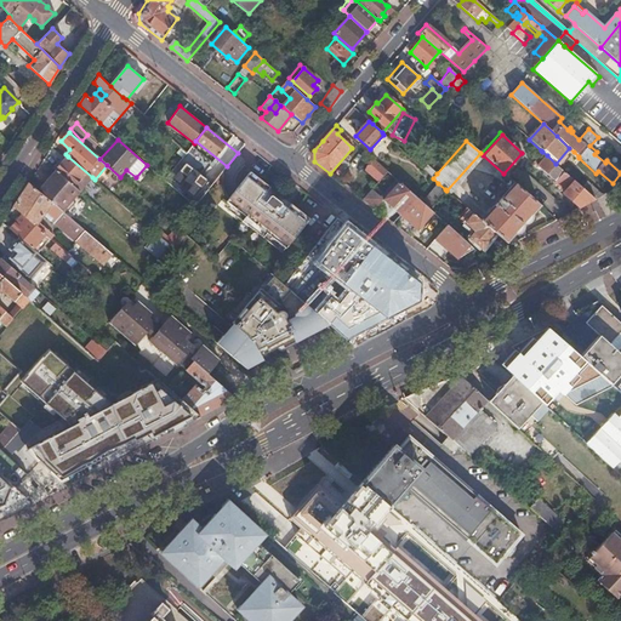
[(569,148),(556,164),(559,167),(571,155),(574,152),(569,148)]
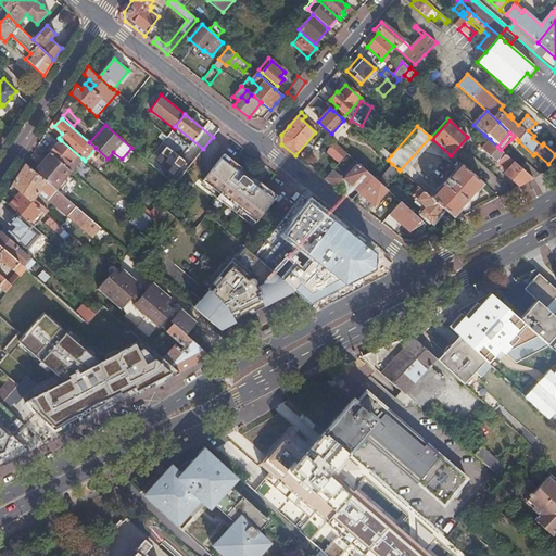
[(504,174),(518,187),(521,186),(532,179),(521,168),(501,150),(497,147),(490,139),(485,136),(478,144),(481,148),(481,149),(497,163),(496,164),(501,168),(502,167),(506,171),(504,174)]
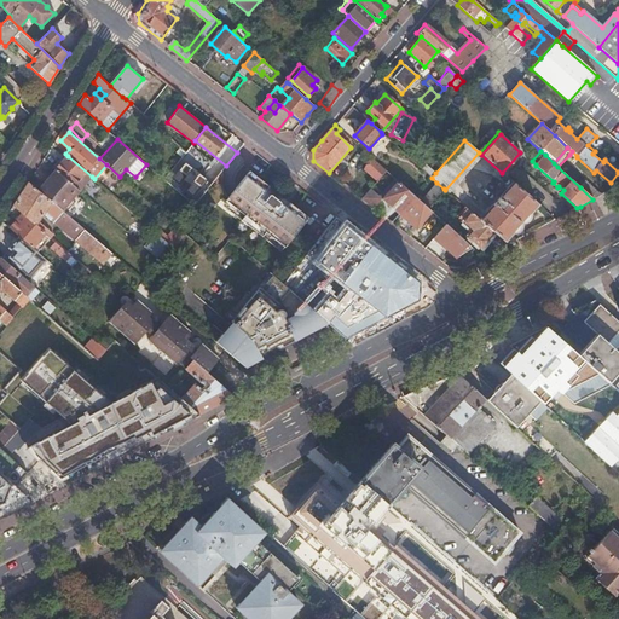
[(68,156),(56,169),(80,190),(92,177),(68,156)]
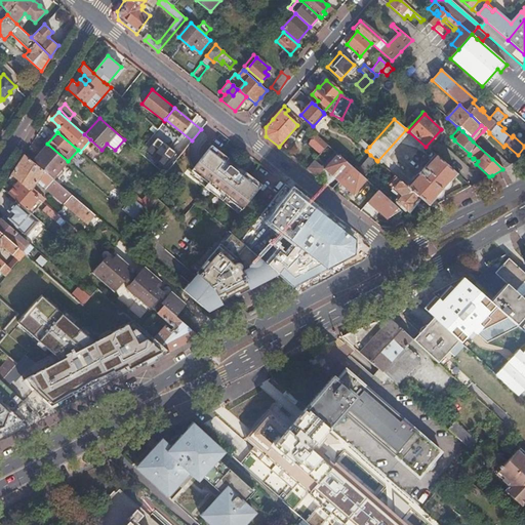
[(309,144),(320,154),(327,145),(316,135),(309,144)]
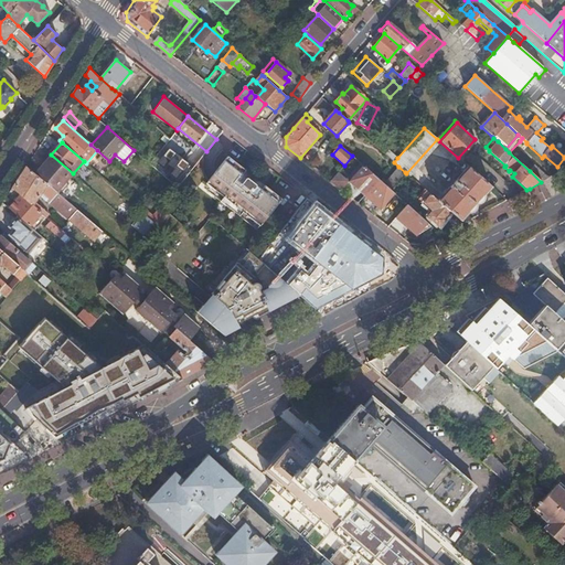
[(385,155),(394,162),(397,158),(388,150),(385,155)]
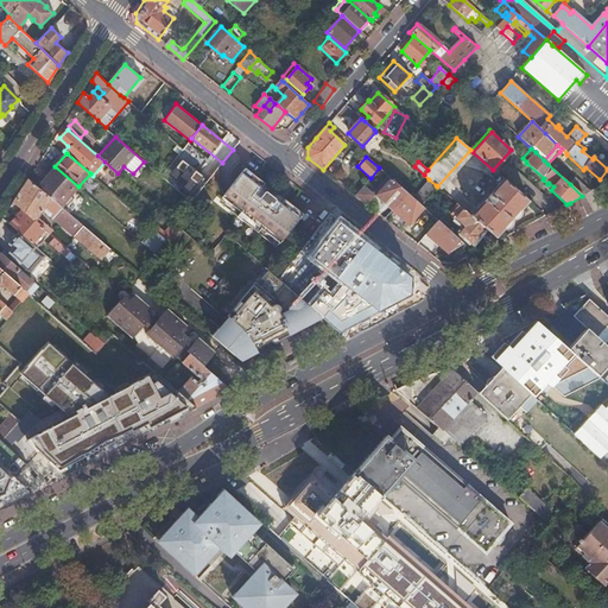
[(71,194),(78,187),(55,166),(54,166),(48,173),(45,171),(40,177),(43,179),(37,187),(61,207),(63,206),(68,206),(74,198),(73,195),(71,194)]
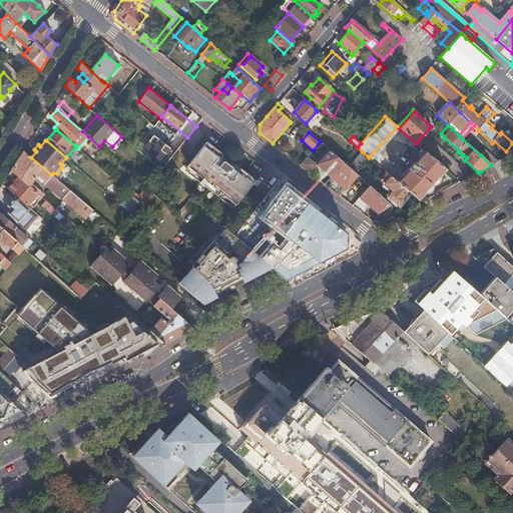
[(216,163),(223,154),(207,141),(188,165),(203,178),(200,182),(217,196),(220,192),(236,205),(255,181),(239,168),(233,176),(229,173),(233,168),(224,161),(220,166),(216,163)]
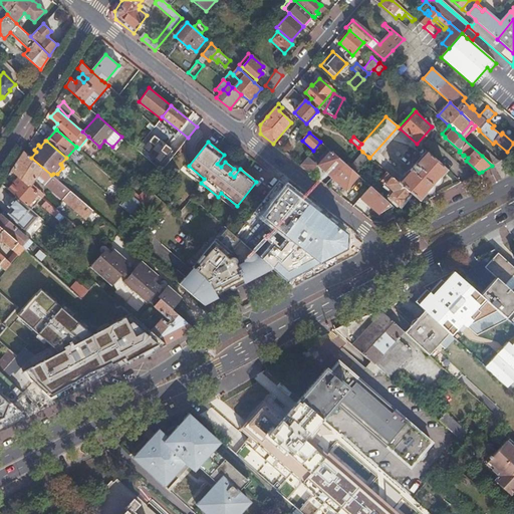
[(316,166),(331,179),(344,164),(320,142),(313,151),(300,165),(310,173),(316,166)]
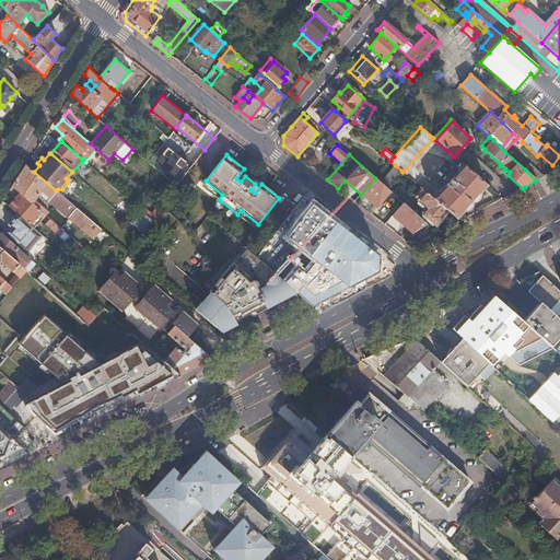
[(149,163),(153,166),(159,159),(154,155),(149,163)]
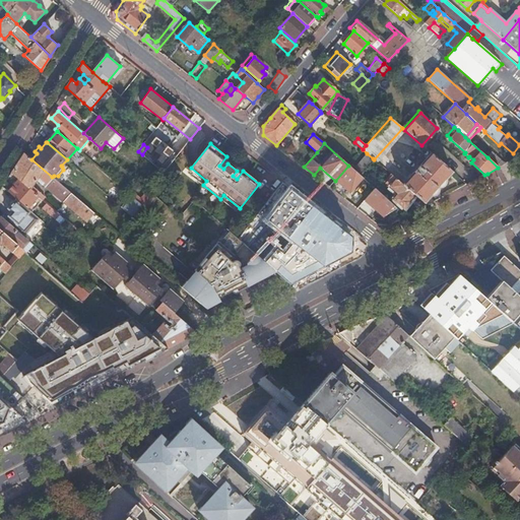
[(17,164),(11,173),(38,196),(43,200),(46,197),(34,186),(39,177),(46,183),(44,185),(87,221),(94,212),(52,177),(31,159),(24,152),(17,164)]
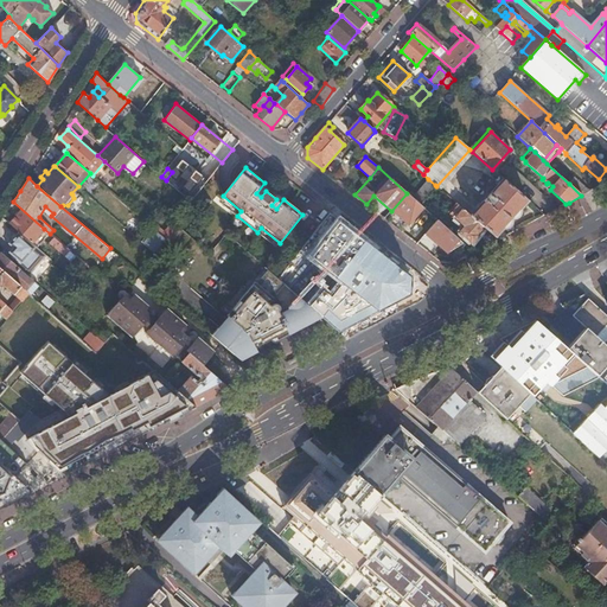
[(569,184),(581,196),(589,192),(574,178),(569,184)]
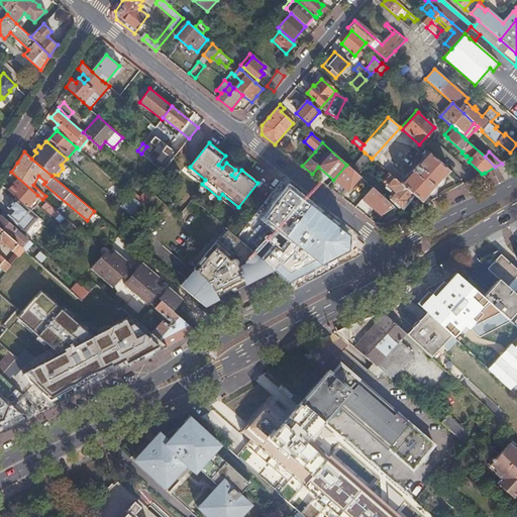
[(356,161),(364,167),(364,166),(371,158),(365,152),(356,161)]
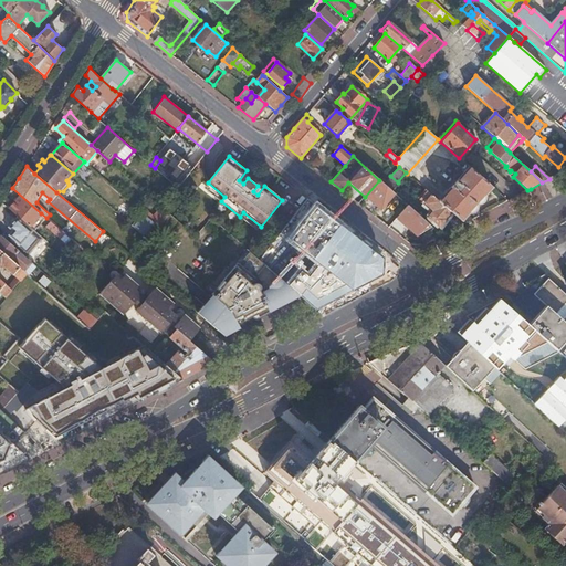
[(450,211),(461,221),(491,188),(468,167),(438,200),(450,211)]
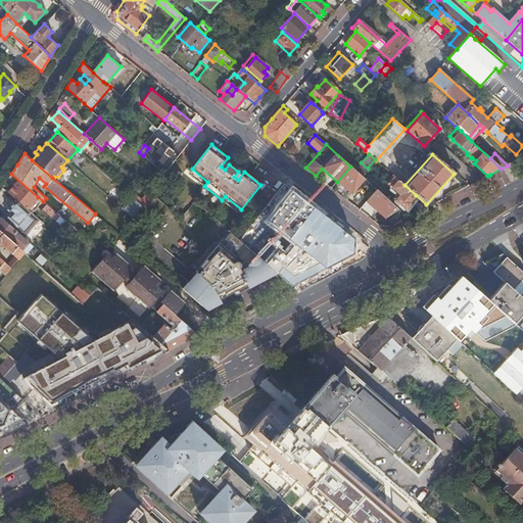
[(244,172),(228,157),(221,167),(225,170),(229,164),(238,172),(234,177),(238,180),(244,172)]
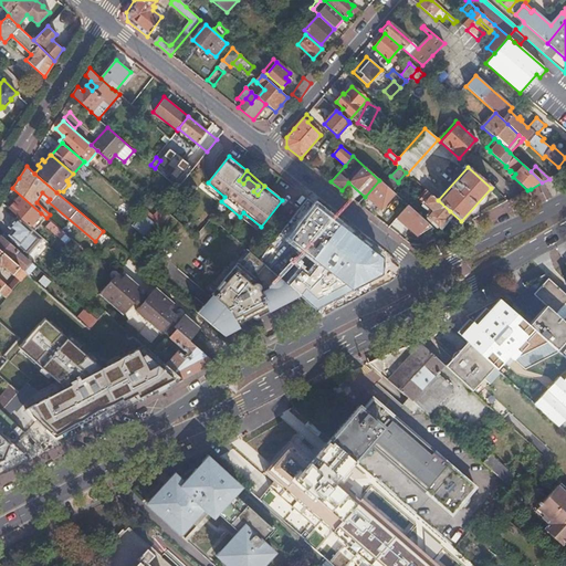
[(384,184),(390,190),(398,182),(390,176),(384,184)]
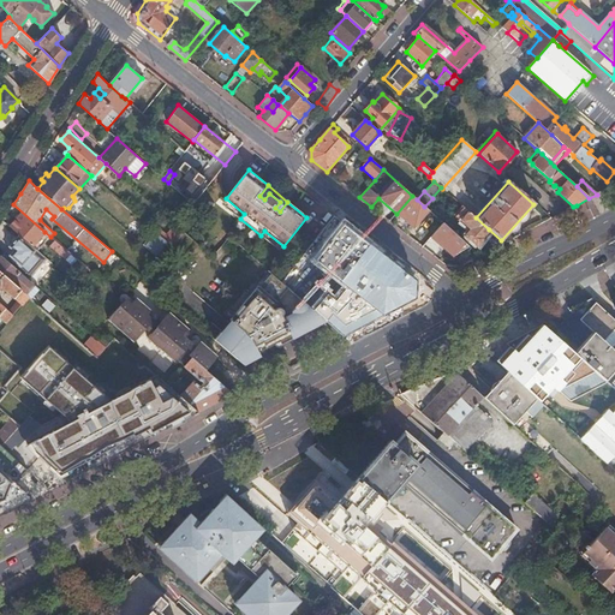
[(413,228),(429,212),(424,207),(417,199),(412,196),(396,214),(413,228)]
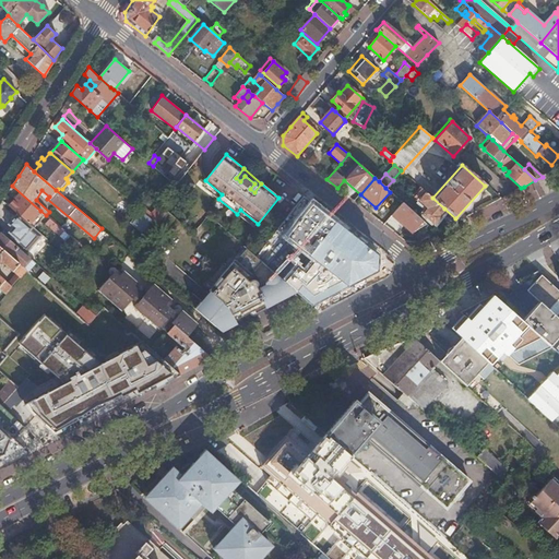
[(222,194),(205,180),(202,185),(218,199),(222,194)]
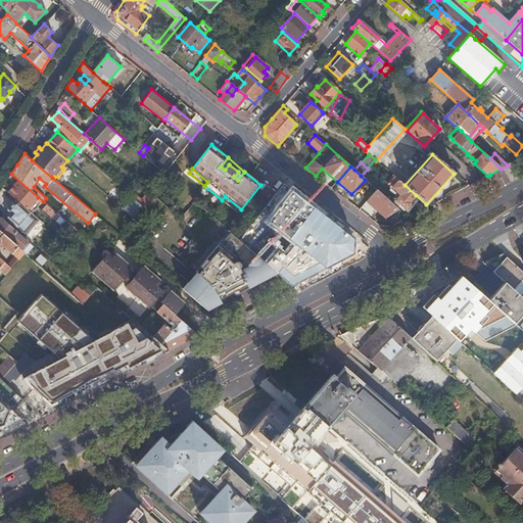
[(8,193),(28,208),(38,197),(11,174),(7,180),(14,186),(8,193)]
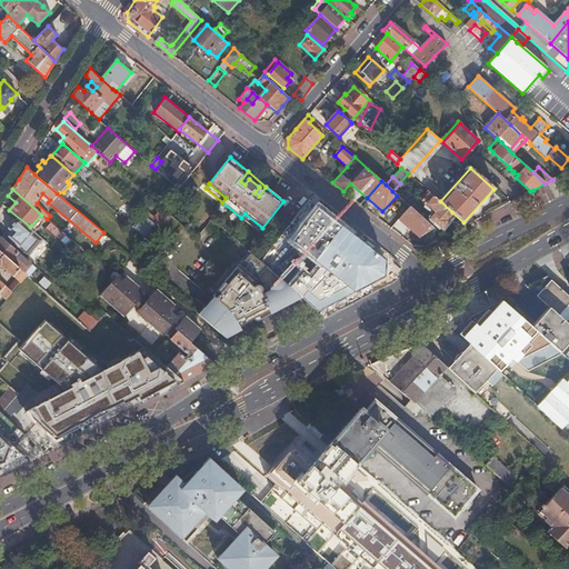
[(429,191),(427,190),(419,198),(421,200),(429,191)]
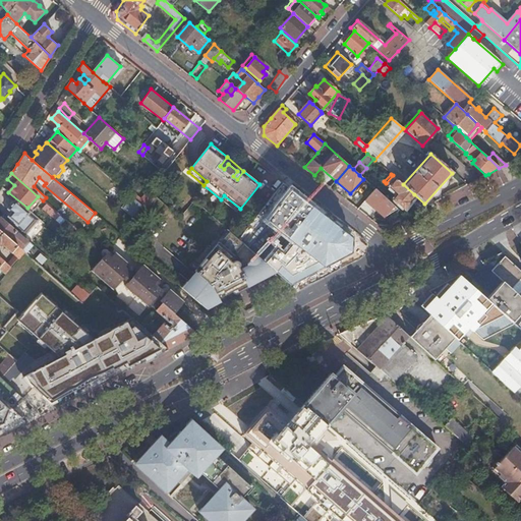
[(409,201),(414,194),(403,184),(397,179),(393,175),(386,183),(398,194),(393,199),(404,210),(410,201),(409,201)]
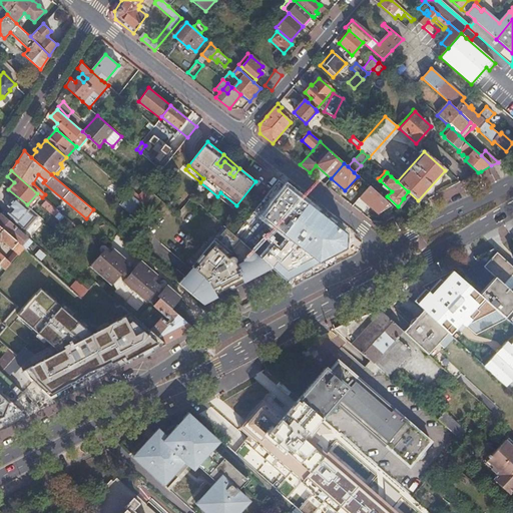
[(353,238),(279,179),(234,235),(271,268),(285,281),(352,244),(353,238)]
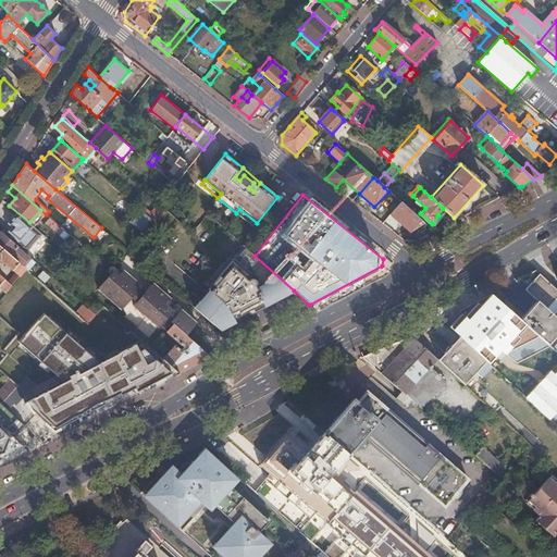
[(421,221),(400,202),(390,214),(410,233),(421,221)]
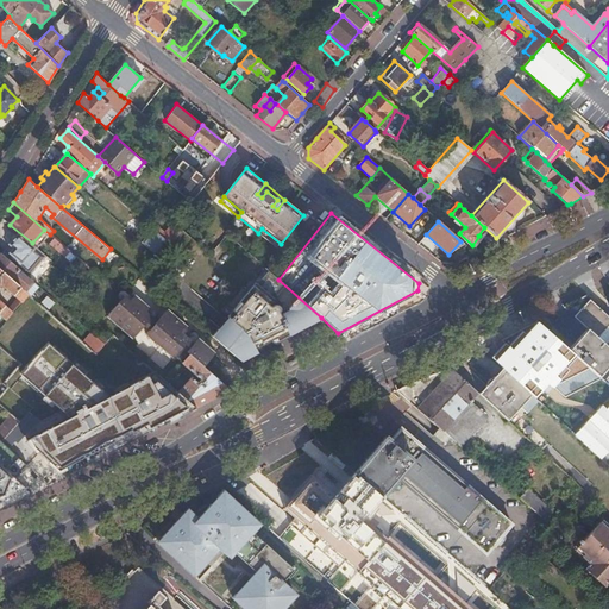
[(176,237),(182,230),(177,226),(171,233),(176,237)]
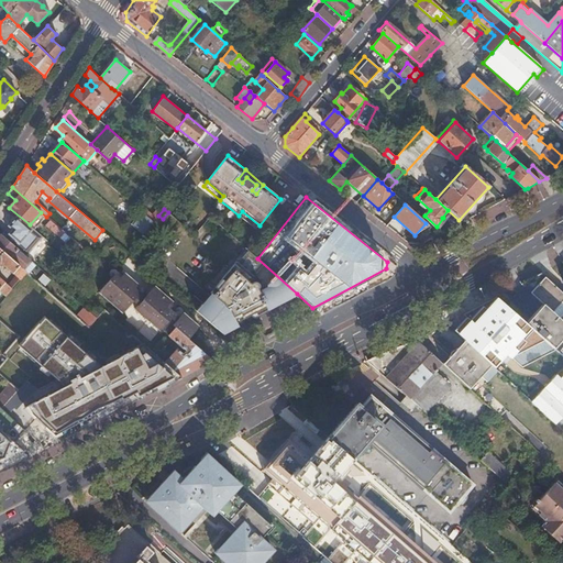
[(256,229),(260,225),(242,211),(239,216),(256,229)]
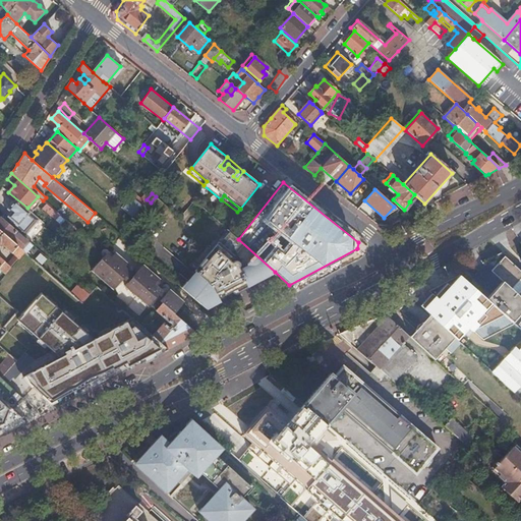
[(122,208),(136,220),(146,209),(141,205),(132,196),(122,208)]
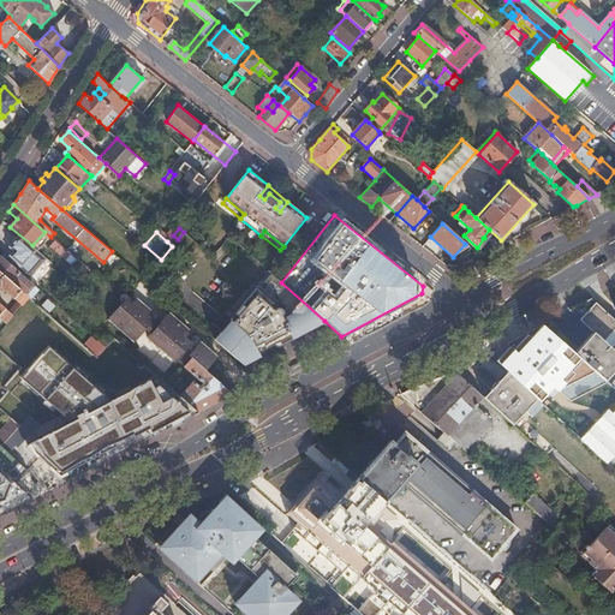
[(29,280),(47,258),(36,249),(35,251),(18,236),(9,246),(13,250),(5,260),(29,280)]
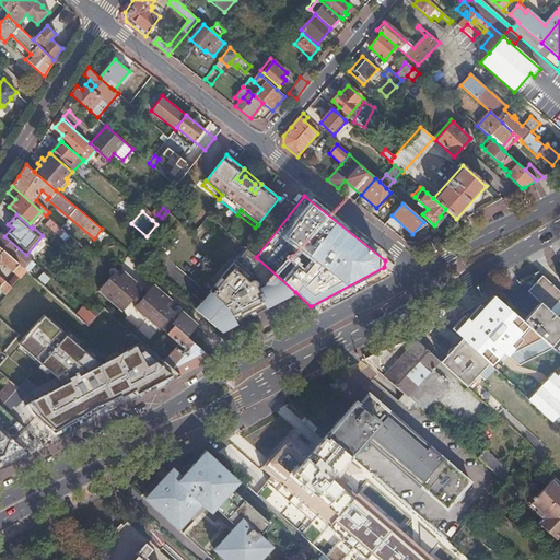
[(152,220),(156,224),(162,218),(158,214),(152,220)]
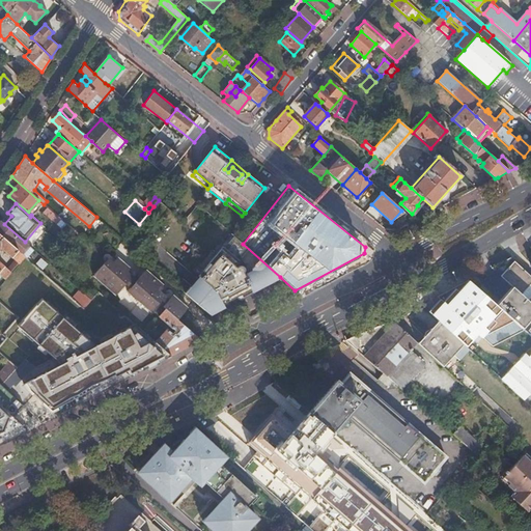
[(44,213),(51,219),(54,214),(48,207),(44,213)]
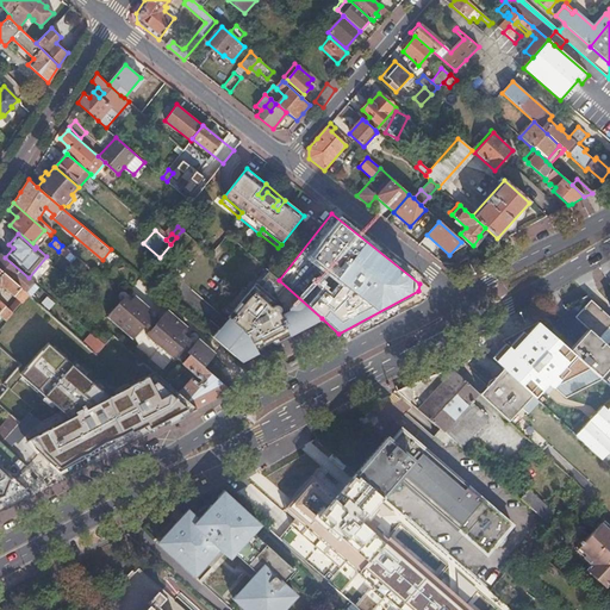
[(58,251),(87,277),(91,271),(79,260),(72,254),(62,246),(58,251)]
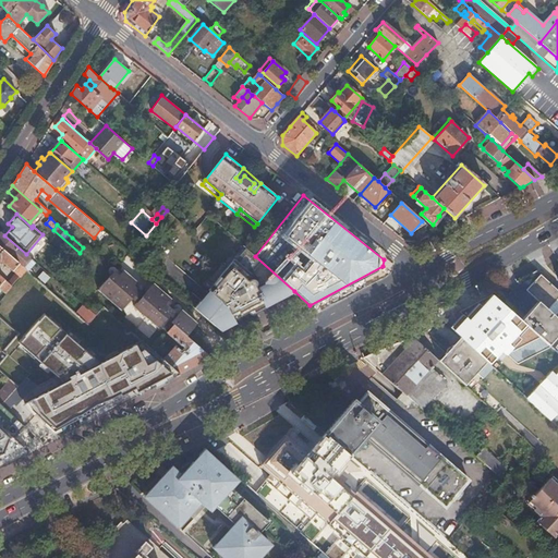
[(65,232),(72,238),(76,233),(69,228),(65,232)]
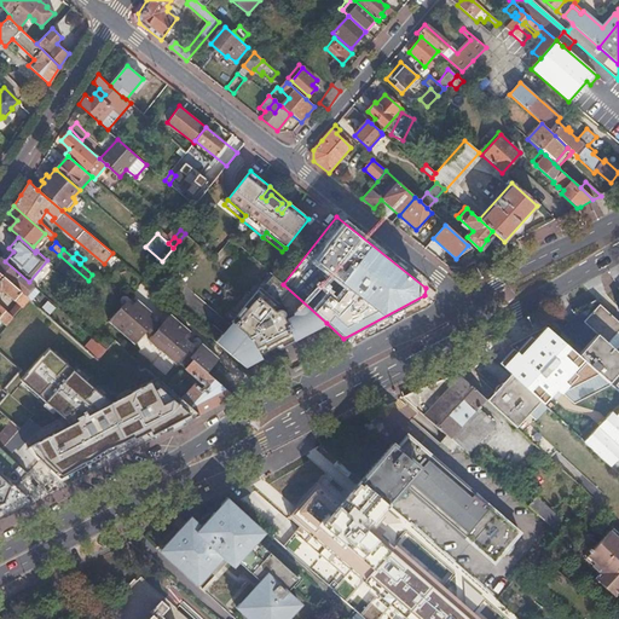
[(1,258),(0,259),(0,273),(29,299),(32,301),(40,291),(29,282),(5,261),(1,258)]
